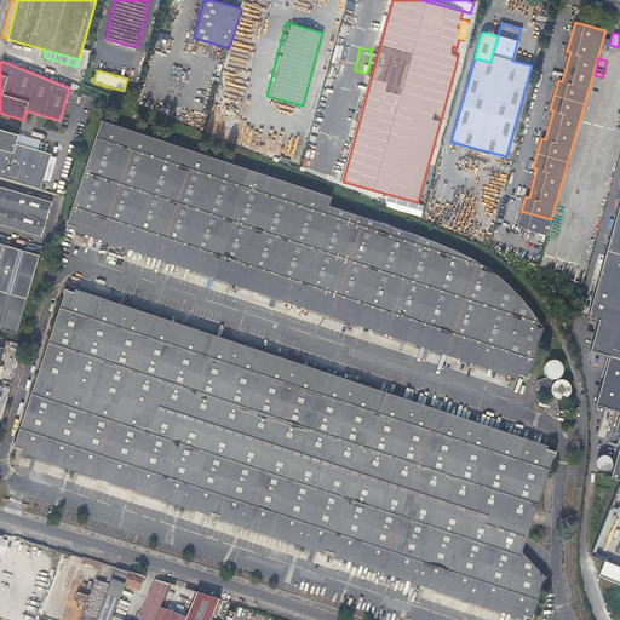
[(93,82),(95,79),(91,78),(89,85),(102,90),(104,86),(93,82)]
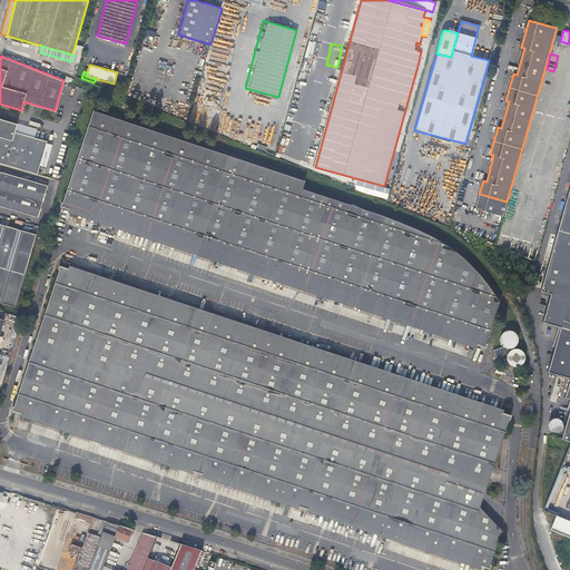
[(305,179),(94,109),(64,203),(61,203),(61,206),(484,347),(485,343),(484,343),(500,300),(485,281),(479,273),(470,263),(446,241),(418,227),(384,214),(303,187),(305,179)]
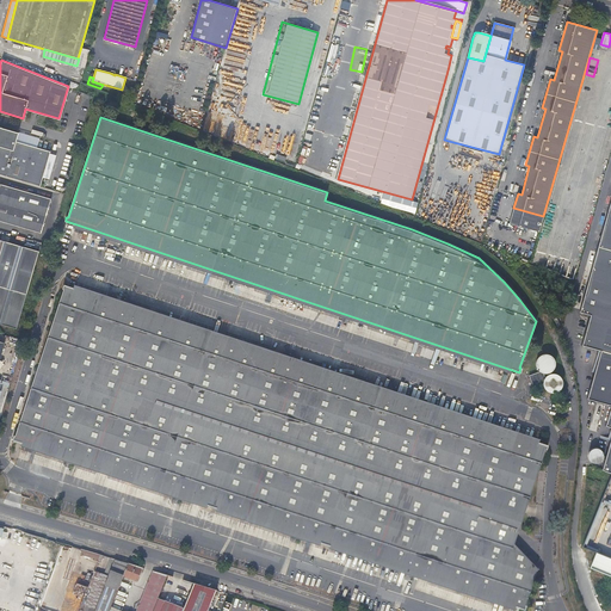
[(0,174),(39,186),(49,152),(16,142),(18,134),(0,128),(0,174)]
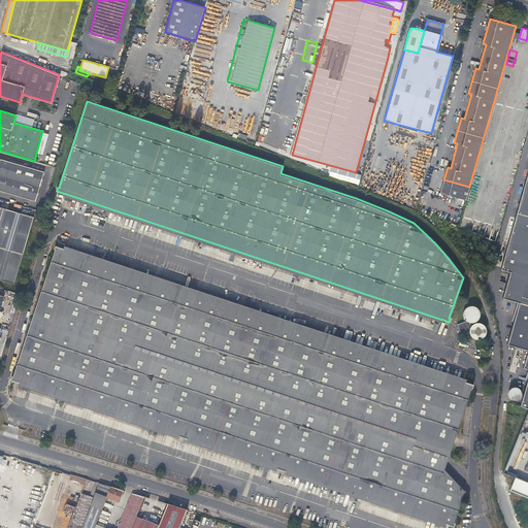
[(0,191),(35,201),(43,172),(0,159),(0,191)]
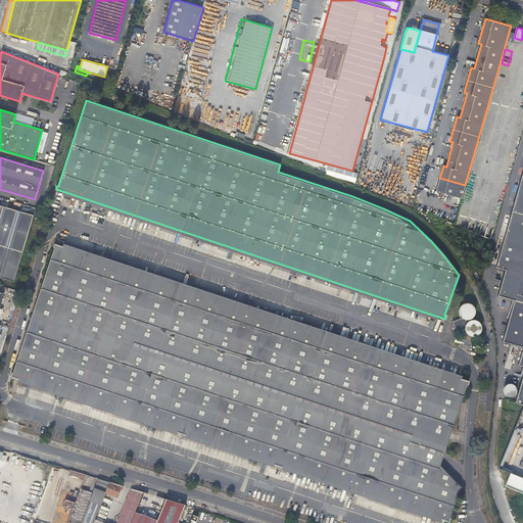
[(522,171),(494,270),(504,272),(496,297),(513,302),(502,343),(522,349),(517,367),(522,368),(522,371),(517,393),(515,392),(516,391),(515,388),(513,386),(511,385),(508,386),(506,389),(506,392),(508,393),(509,395),(512,395),(515,393),(517,394),(515,402),(522,406),(522,171)]
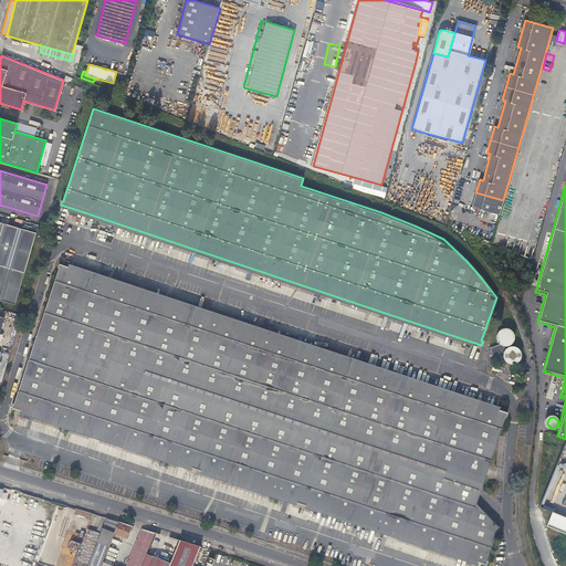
[(0,265),(23,273),(35,233),(0,222),(0,265)]
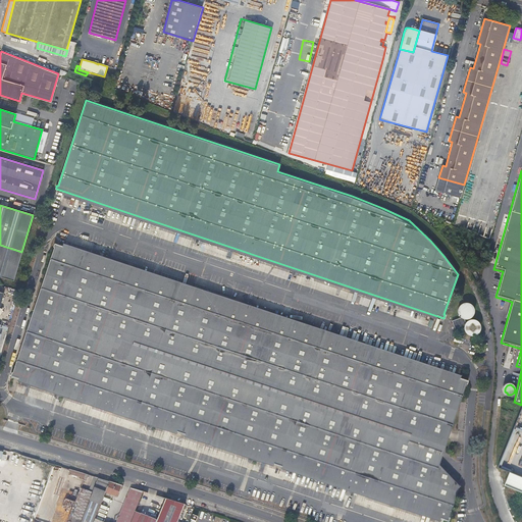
[(468,379),(55,243),(53,247),(54,247),(12,371),(11,371),(10,374),(447,518),(449,515),(447,515),(458,483),(439,462),(468,379)]
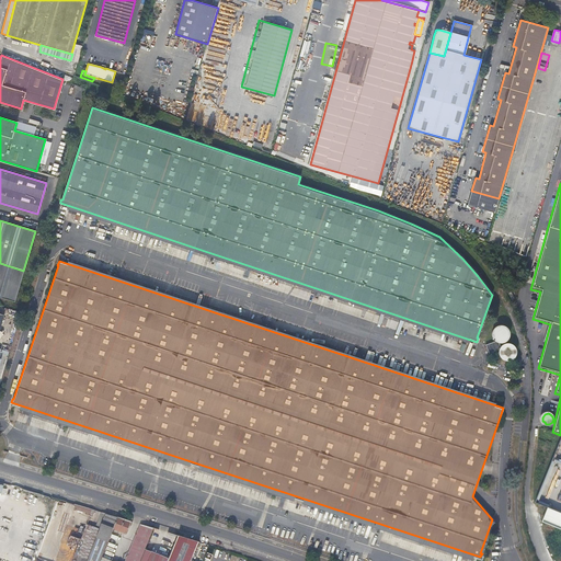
[(23,271),(0,263),(0,297),(14,301),(23,271)]
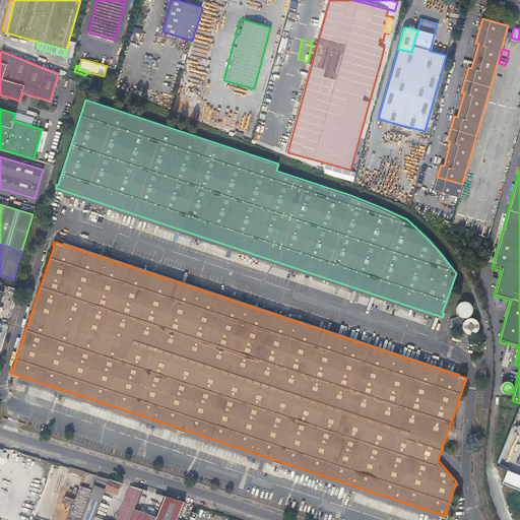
[(458,315),(450,319),(455,330),(458,328),(458,326),(463,323),(462,326),(463,327),(463,329),(464,330),(465,332),(467,334),(469,334),(471,334),(473,334),(475,333),(477,332),(479,329),(479,327),(479,325),(479,323),(478,322),(477,320),(476,319),(474,318),(472,318),(470,317),(469,318),(467,318),(466,319),(465,320),(463,318),(465,318),(468,317),(470,316),(471,315),(472,312),(473,310),(473,308),(472,305),(471,303),(469,302),(467,301),(465,301),(463,301),(460,302),(459,303),(457,305),(456,307),(456,309),(456,311),(456,312),(457,313),(458,315)]
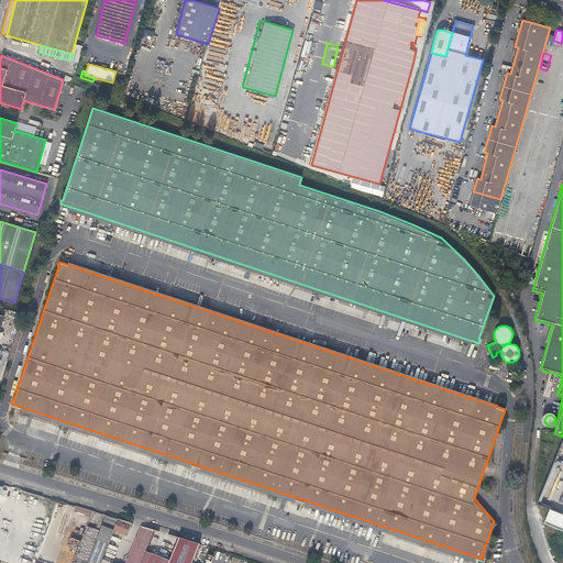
[(562,515),(548,509),(542,523),(562,531),(562,515)]
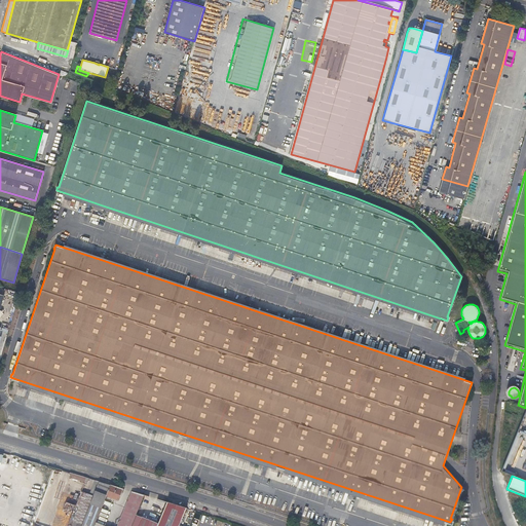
[(95,480),(88,495),(92,497),(99,481),(95,480)]
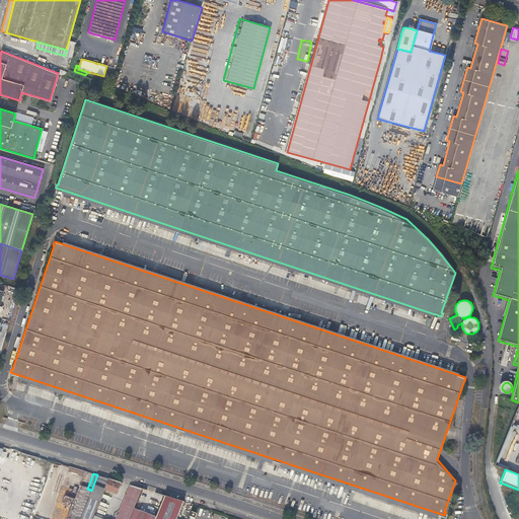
[(91,491),(79,518),(92,518),(94,516),(104,491),(108,478),(97,474),(91,491)]
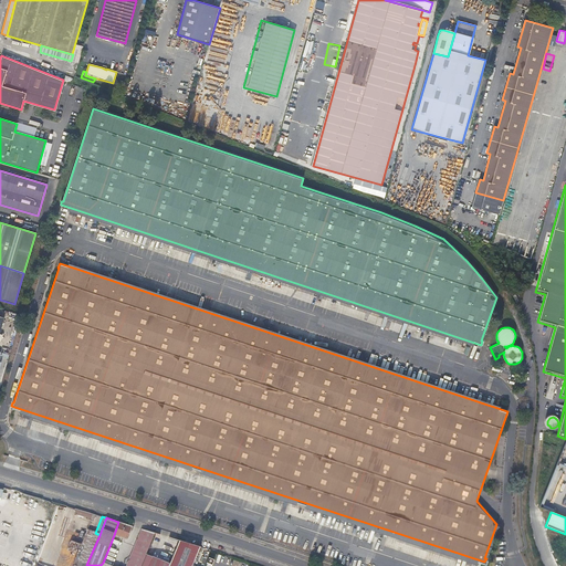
[(132,527),(118,522),(114,535),(126,540),(132,527)]
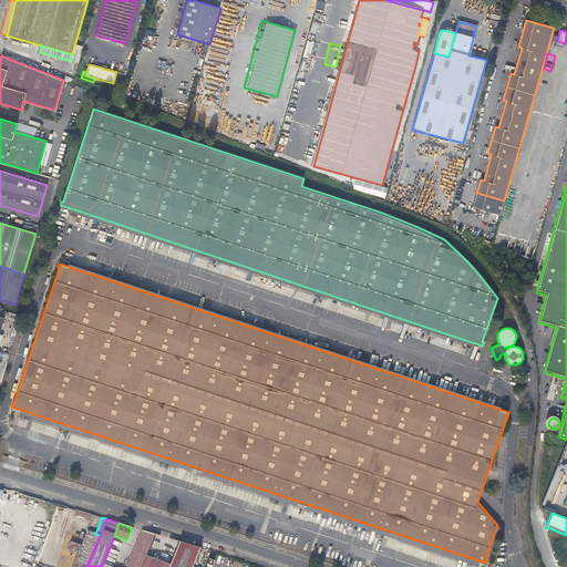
[(86,531),(81,547),(72,566),(86,566),(100,536),(95,534),(86,531)]
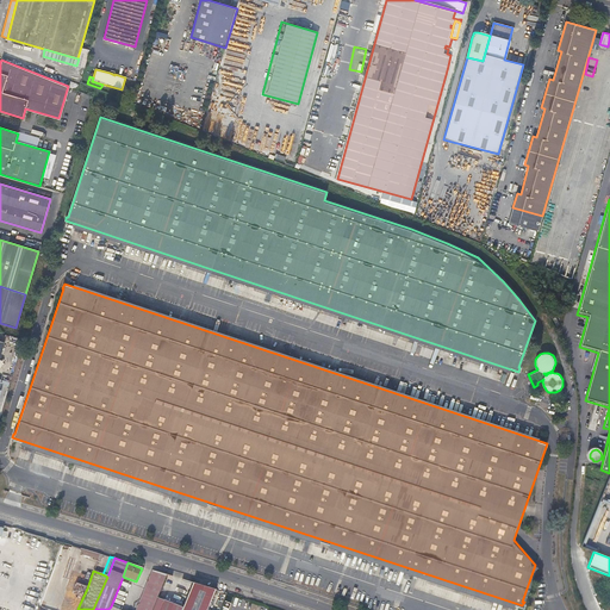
[(150,609),(166,573),(163,573),(157,571),(141,609),(150,609)]
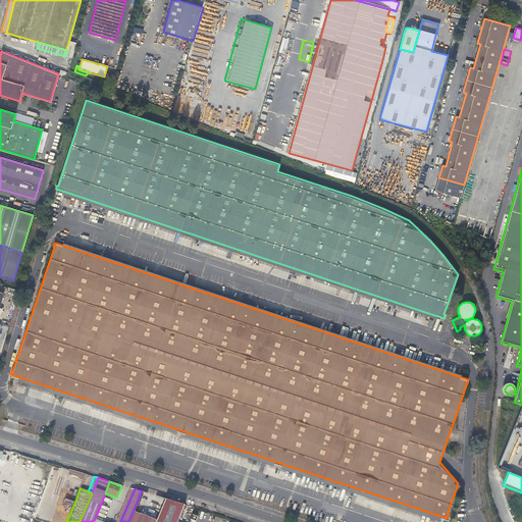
[(177,521),(185,506),(165,500),(156,521),(155,521),(177,521)]
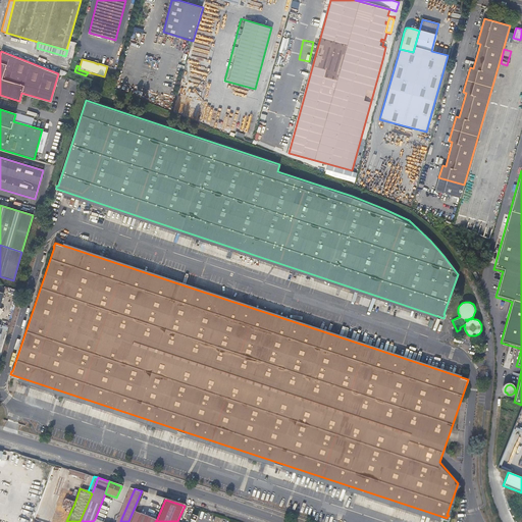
[(155,521),(156,521),(140,514),(134,512),(129,521),(155,521)]
